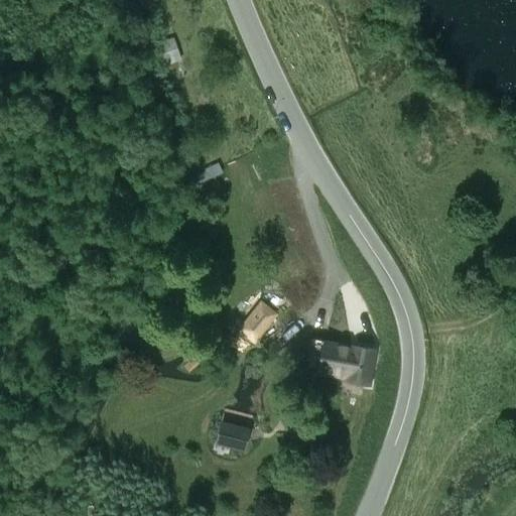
[(155,43),(163,66),(180,59),(173,37),(155,43)]
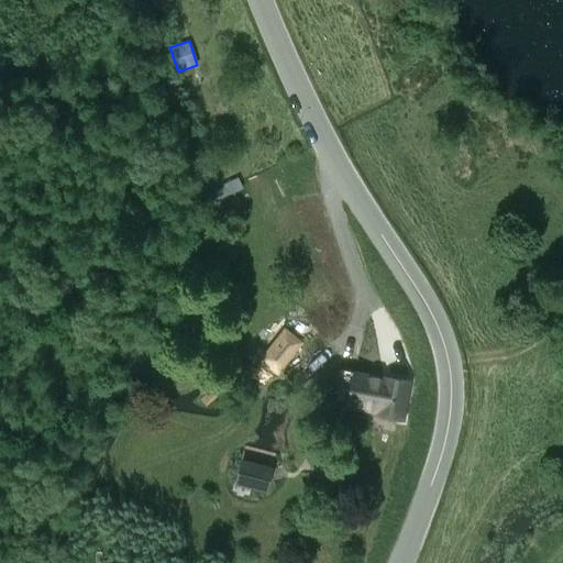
[(216,190),(220,199),(243,189),(240,180),(216,190)]
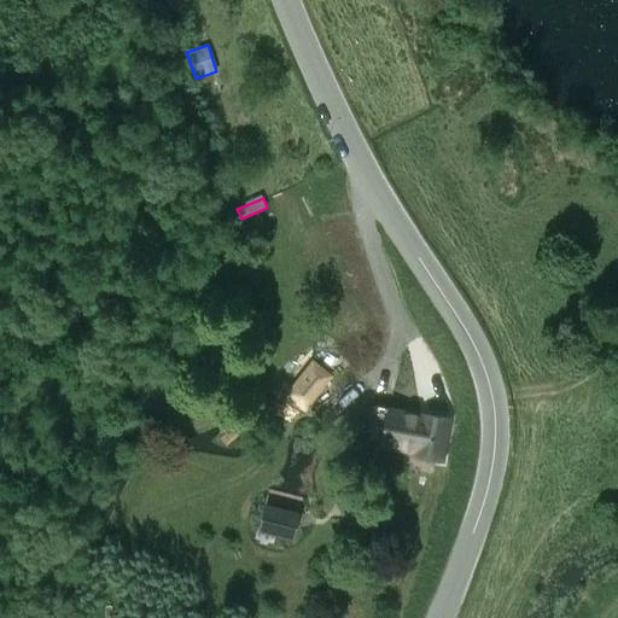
[(332,377),(313,361),(286,394),(307,409),(332,377)]
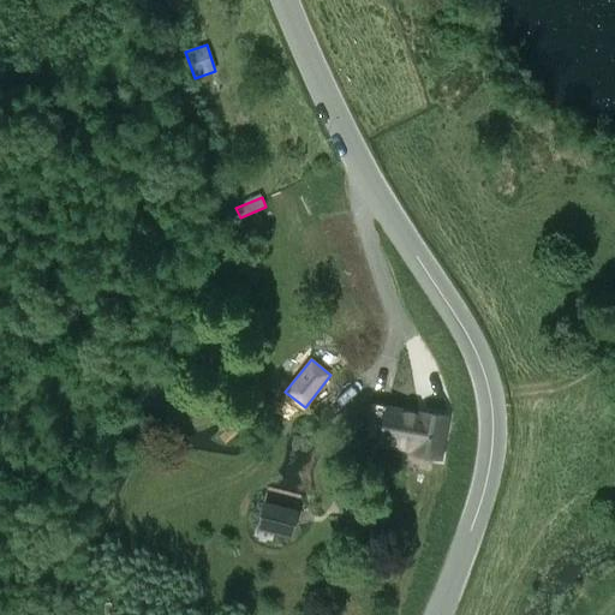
[(440,459),(448,417),(419,411),(419,413),(372,404),(365,441),(412,449),(411,453),(440,459)]
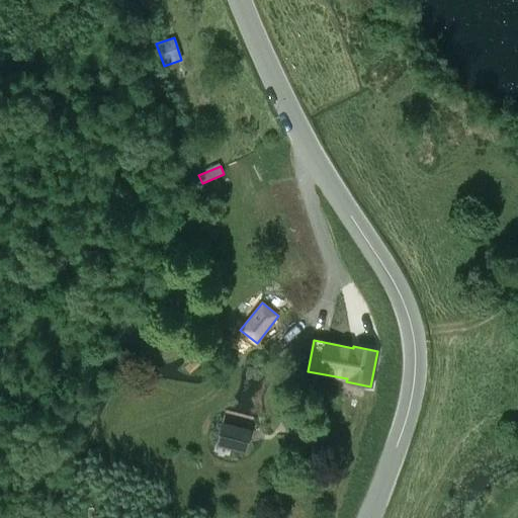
[(190,373),(200,364),(195,359),(185,367),(190,373)]
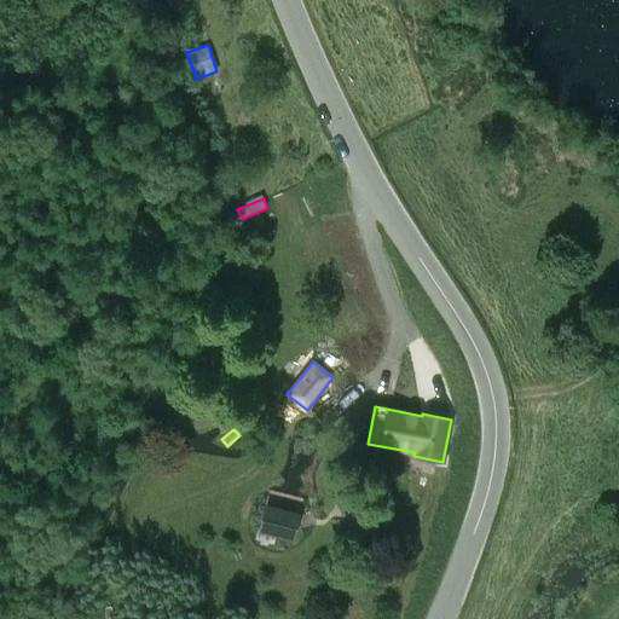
[(300,513),(265,504),(259,532),(294,542),(300,513)]
